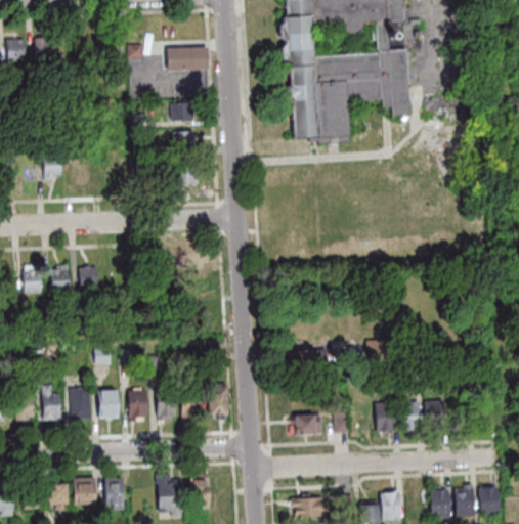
[(290,0),(408,0),(411,19),(393,20),(393,32),(403,31),(404,39),(394,39),(395,51),(412,50),(417,115),(397,116),(397,106),(388,107),(388,99),(353,101),(355,142),(326,143),(325,140),(314,141),(314,138),(299,139),(295,66),(293,67),(293,62),(291,62),(287,62),(287,59),(286,49),(286,45),(290,45),(292,45),(292,40),(289,40),(286,40),(285,37),(285,26),(285,23),(288,23),(290,23),(290,16),(292,16),(290,0)]
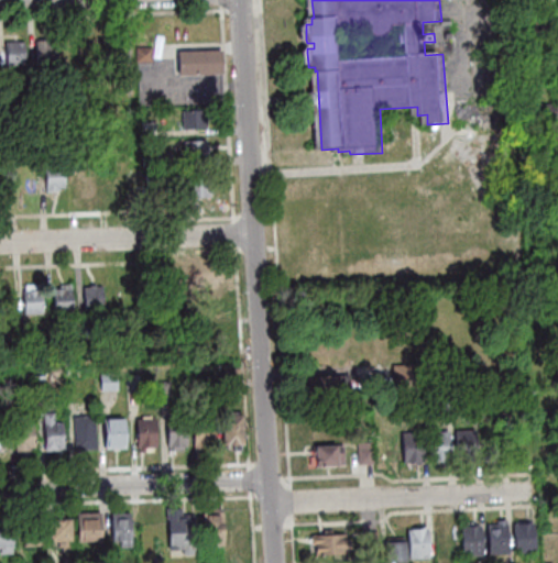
[(536,37),(536,28),(553,26),(554,36),(536,37)]
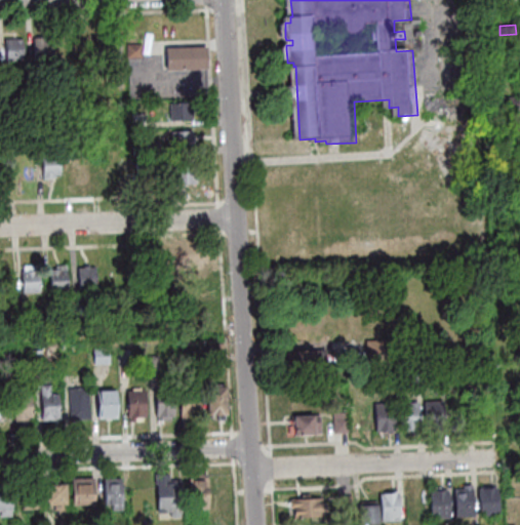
[(37,58),(36,38),(53,37),(54,57),(37,58)]
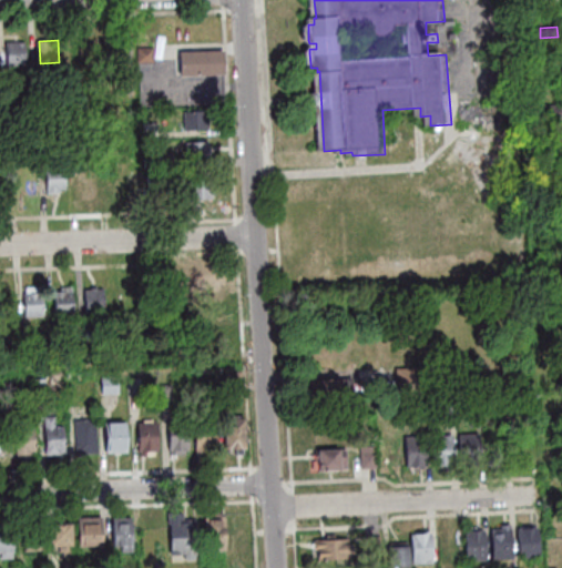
[(9,66),(9,42),(28,42),(28,64),(9,66)]
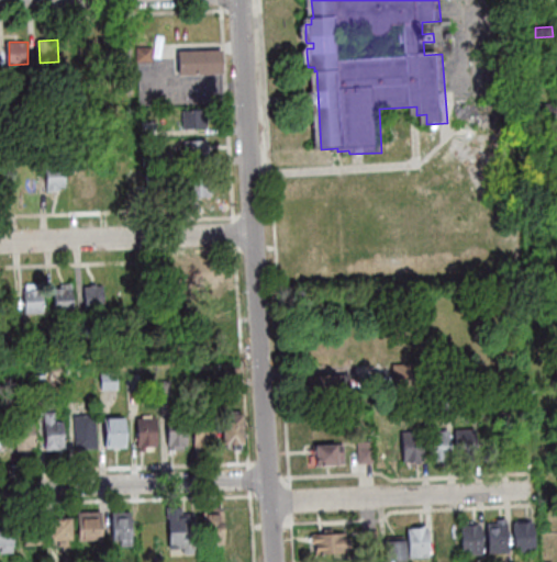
[(138,62),(138,47),(154,47),(155,60),(138,62)]
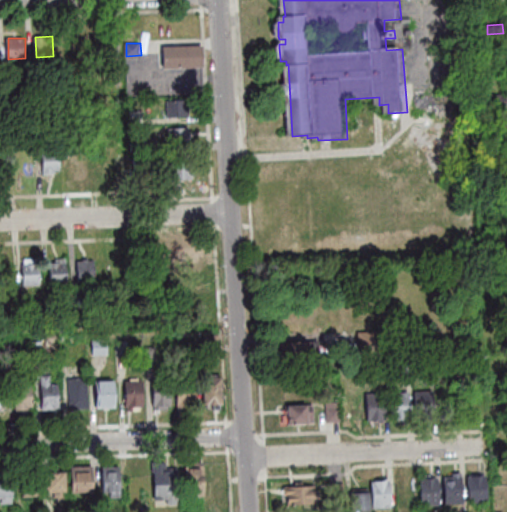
[(164,68),(163,46),(203,45),(204,67),(164,68)]
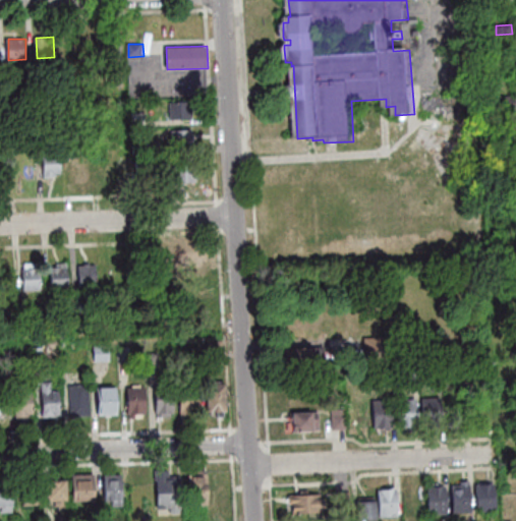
[(4,77),(14,77),(14,91),(4,91),(4,77)]
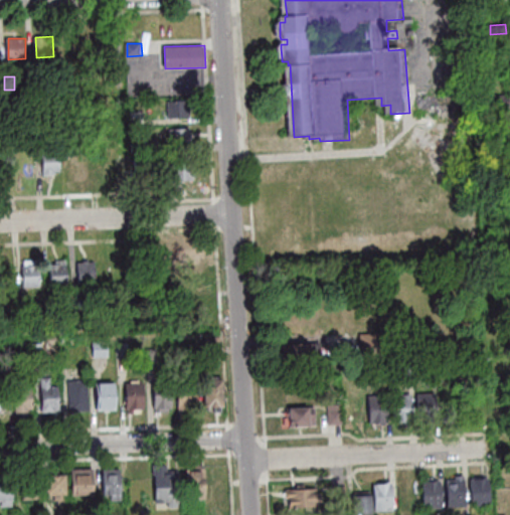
[(489,109),(489,96),(506,95),(507,109),(489,109)]
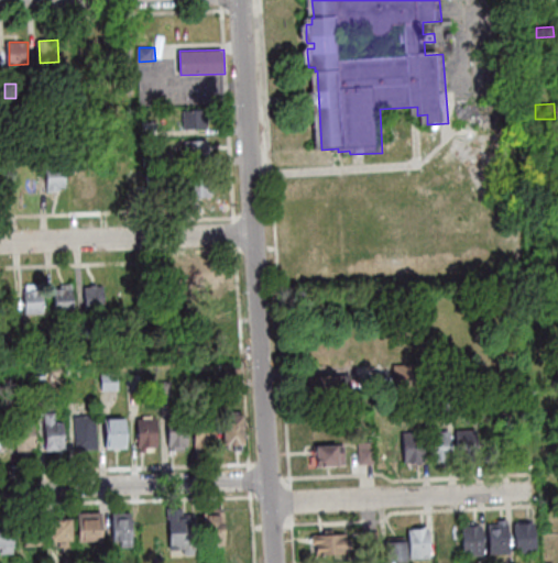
[(184,110),(208,109),(208,128),(185,129),(184,110)]
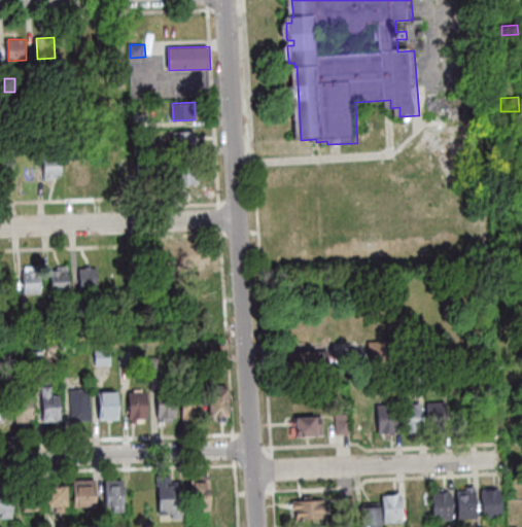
[(135,128),(134,113),(148,113),(149,128),(135,128)]
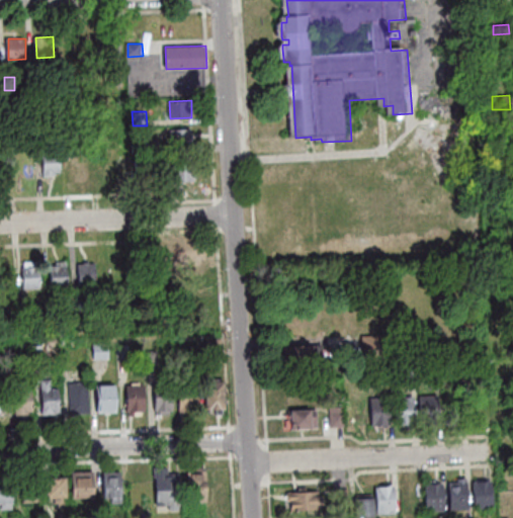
[(172,130),(192,128),(193,146),(172,147),(172,130)]
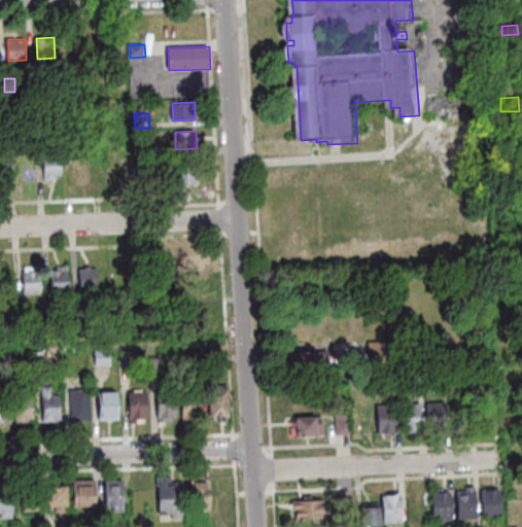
[(136,147),(150,146),(150,156),(136,156),(136,147)]
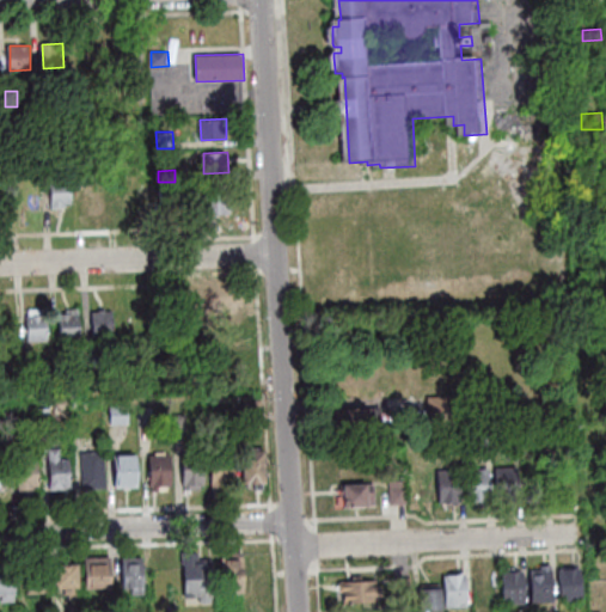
[(51,182),(72,181),(73,203),(67,203),(67,207),(51,208),(51,182)]
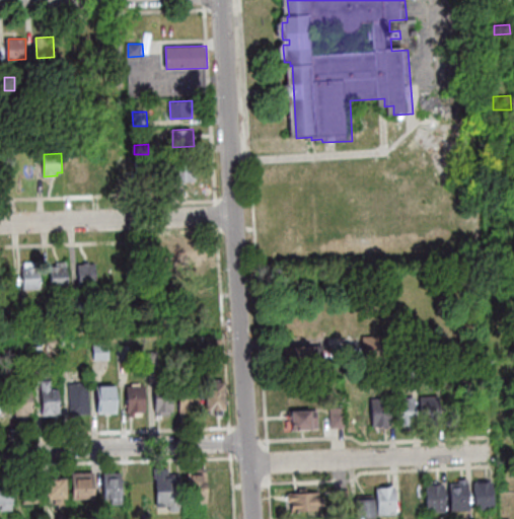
[(72,176),(72,155),(88,154),(89,175),(72,176)]
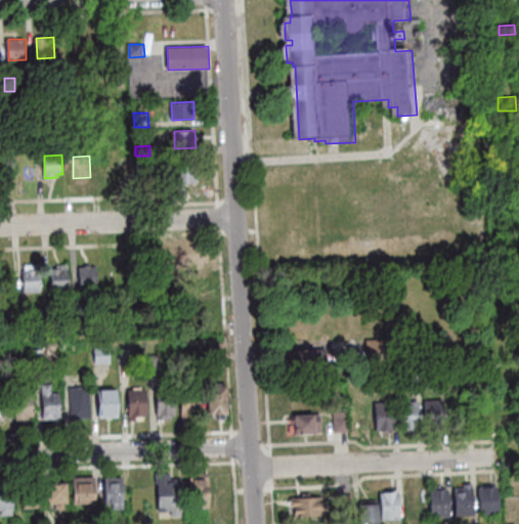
[(104,156),(104,176),(122,176),(122,156),(104,156)]
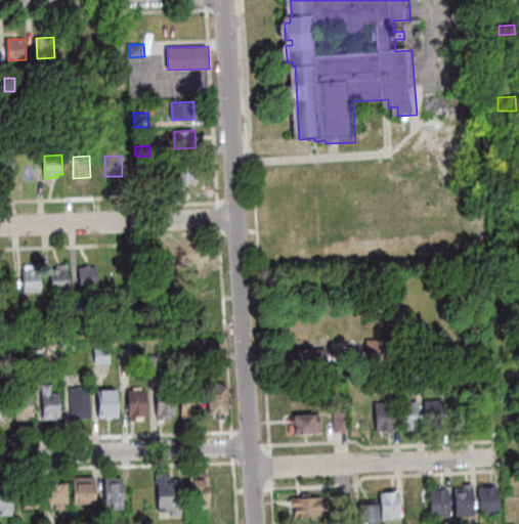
[(176,184),(176,166),(198,165),(199,183),(176,184)]
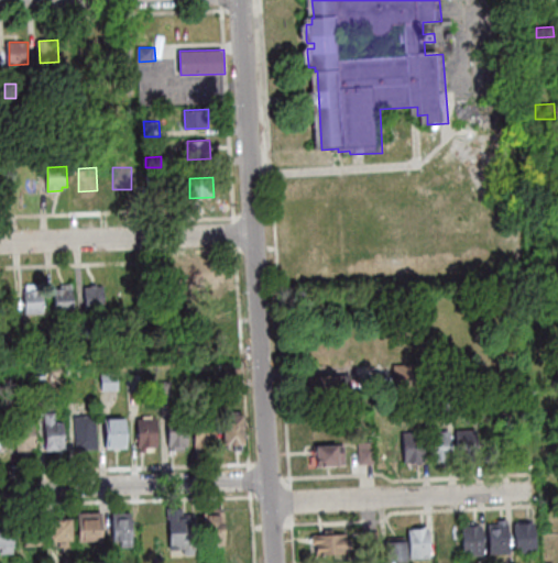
[(218,266),(219,289),(188,290),(187,279),(182,279),(181,268),(218,266)]
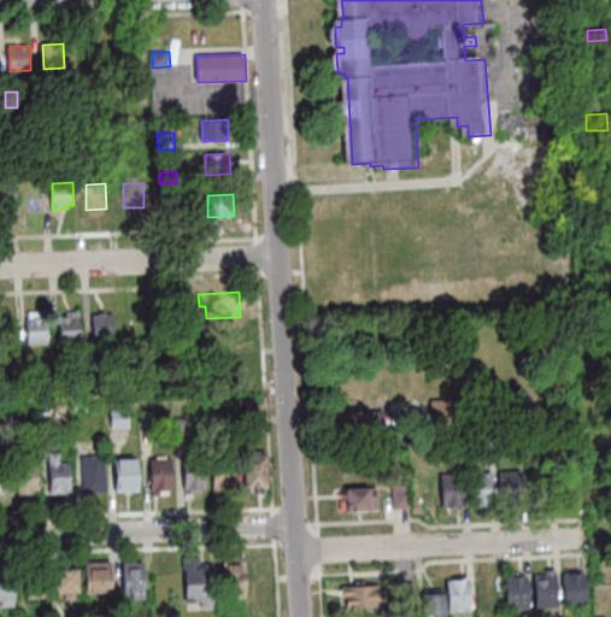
[(193,321),(177,321),(177,304),(193,303),(193,321)]
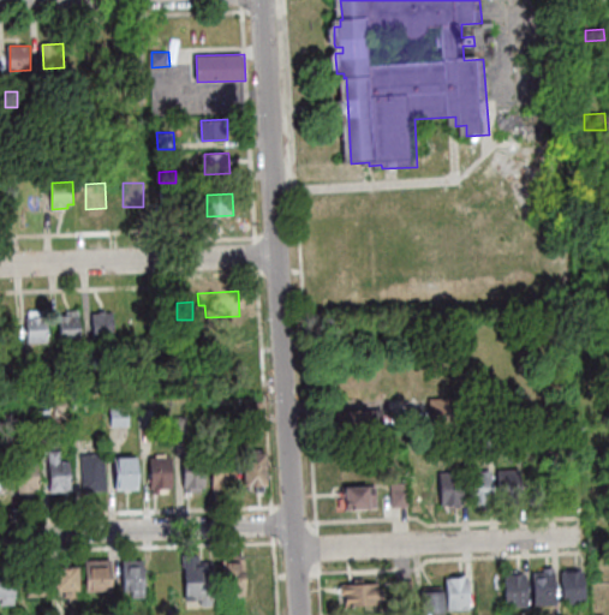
[(61,317),(69,316),(67,311),(82,310),(83,341),(61,342),(61,317)]
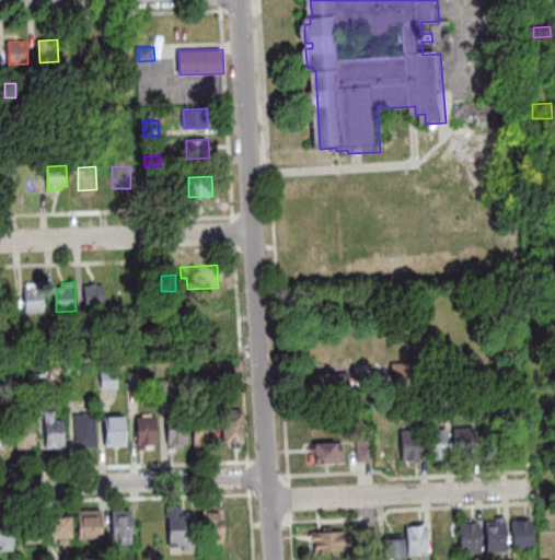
[(87,308),(87,286),(104,284),(105,307),(87,308)]
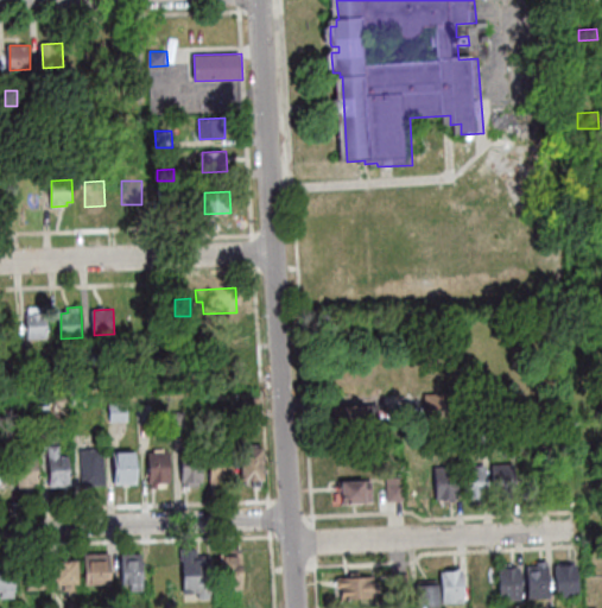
[(141,328),(143,309),(132,309),(131,327),(141,328)]
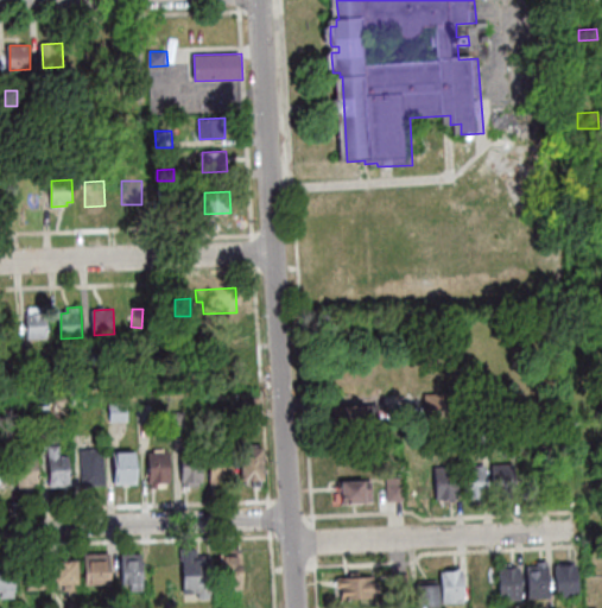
[(0,335),(18,336),(18,312),(0,312),(0,335)]
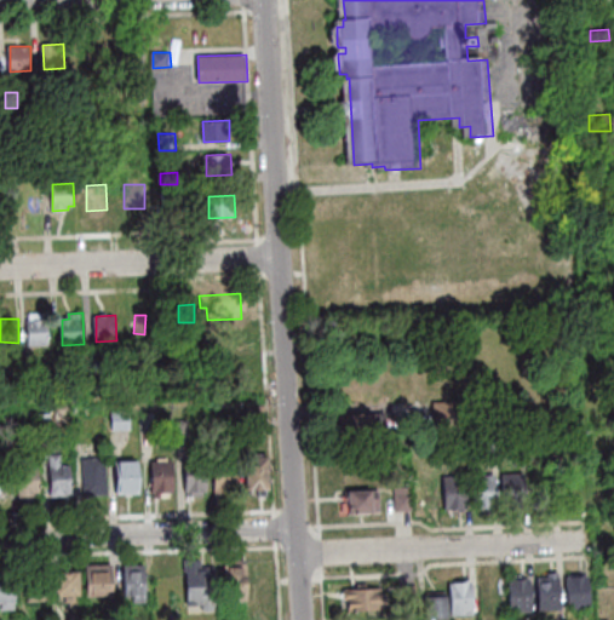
[(29,346),(28,320),(50,319),(50,345),(29,346)]
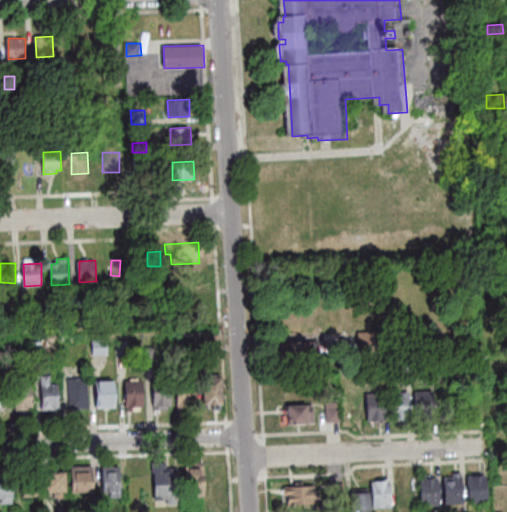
[(355,333),(379,332),(380,356),(357,358),(355,333)]
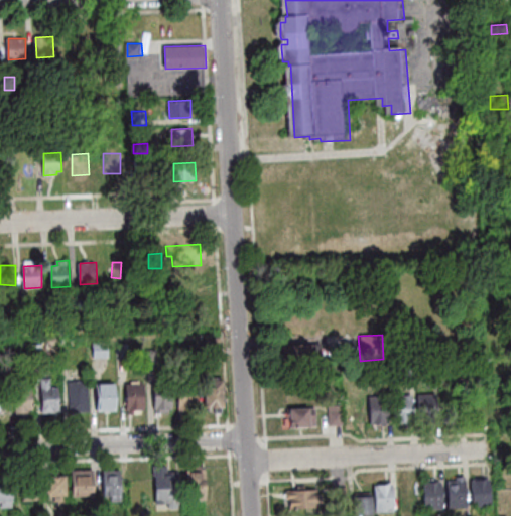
[(34,359),(33,344),(43,344),(44,359),(34,359)]
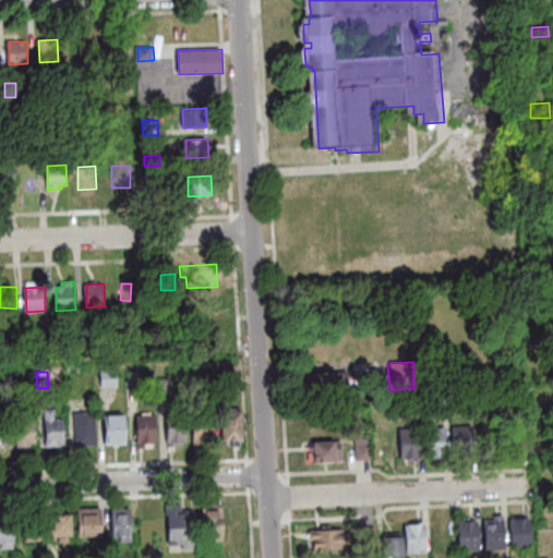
[(101,387),(101,372),(119,372),(119,386),(101,387)]
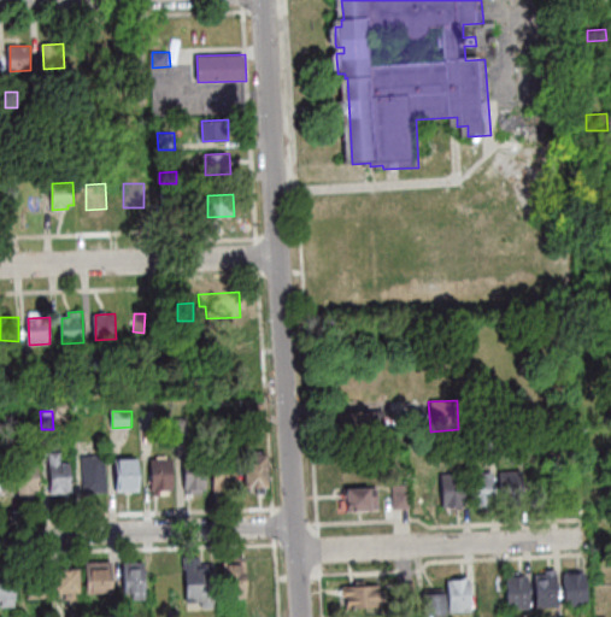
[(334,416),(382,412),(385,442),(369,444),(369,432),(335,434),(335,423),(330,424),(329,418),(335,418),(334,416)]
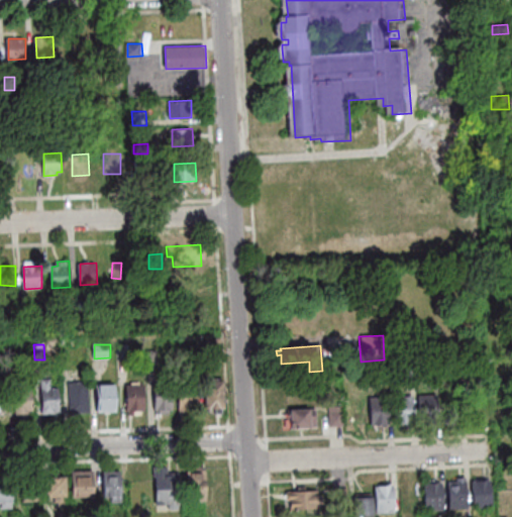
[(159,364),(148,364),(148,349),(158,349),(159,364)]
